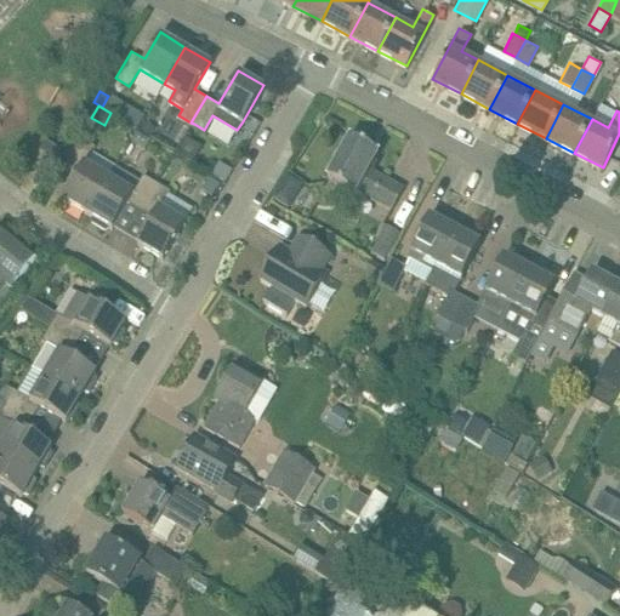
[(154,125),(147,118),(138,126),(147,133),(154,125)]
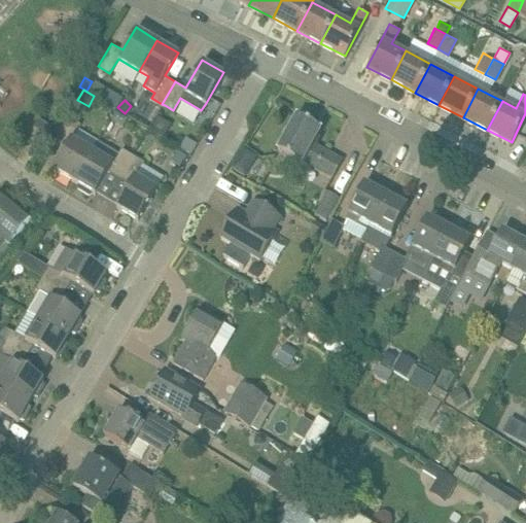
[(320,127),(296,114),(277,148),(301,162),(302,160),(331,175),(342,158),(312,141),(320,127)]
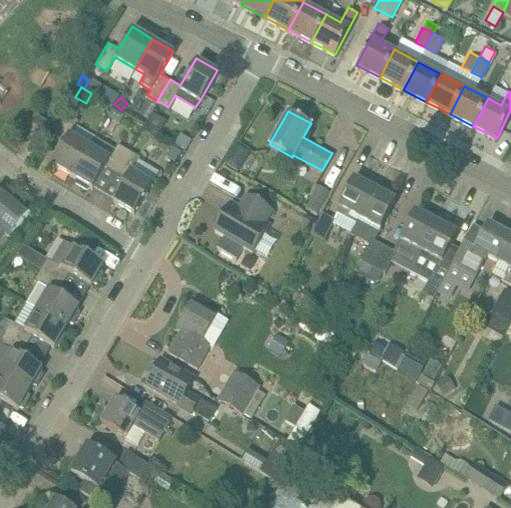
[(51,162),(71,174),(89,144),(69,132),(77,118),(66,112),(53,134),(64,140),(51,162)]
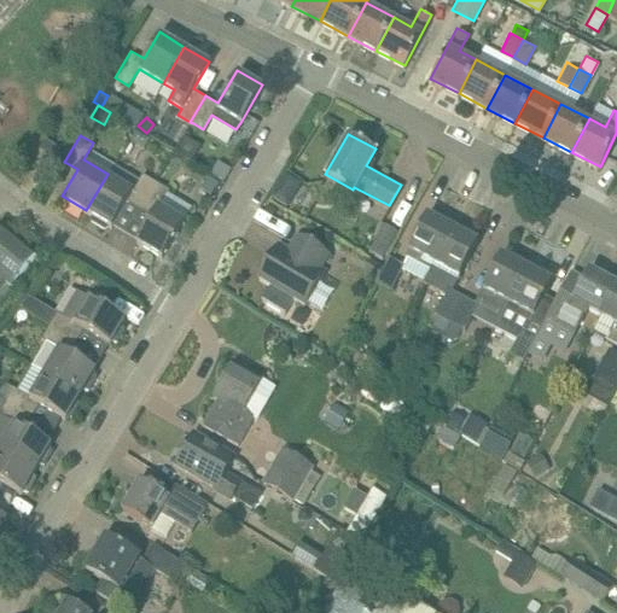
[(45,136),(39,147),(53,156),(59,146),(45,136)]
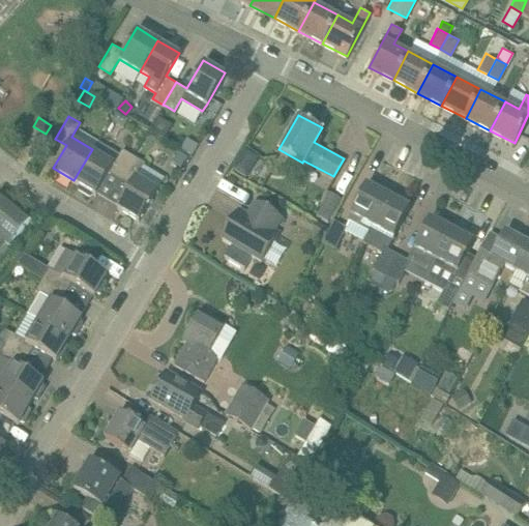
[(198,143),(185,136),(180,145),(192,152),(198,143)]
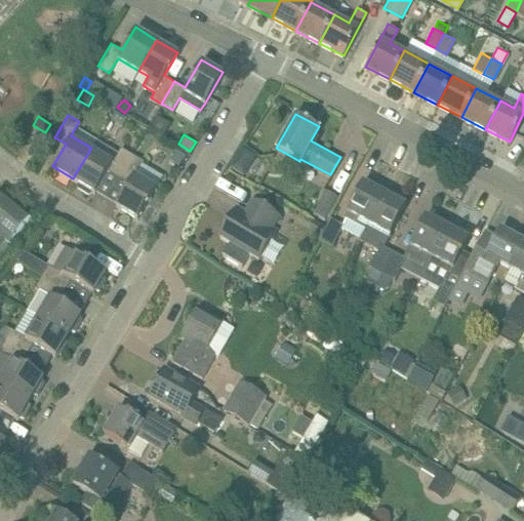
[(243,145),(230,165),(244,173),(256,154),(243,145)]
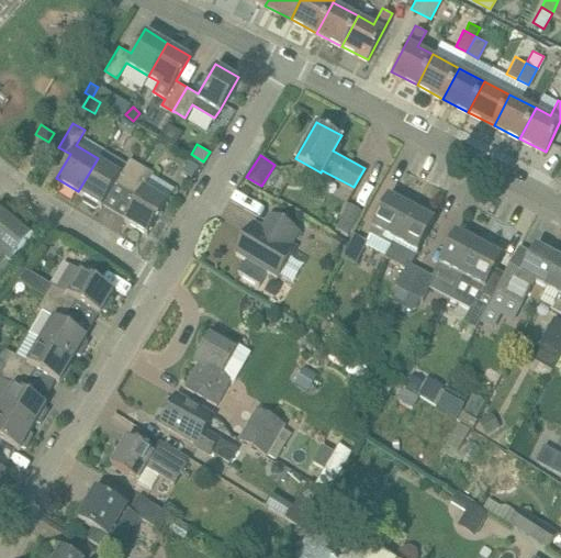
[(115,181),(127,188),(142,164),(130,156),(120,171),(98,158),(78,191),(82,193),(81,199),(94,207),(99,203),(101,204),(115,181)]
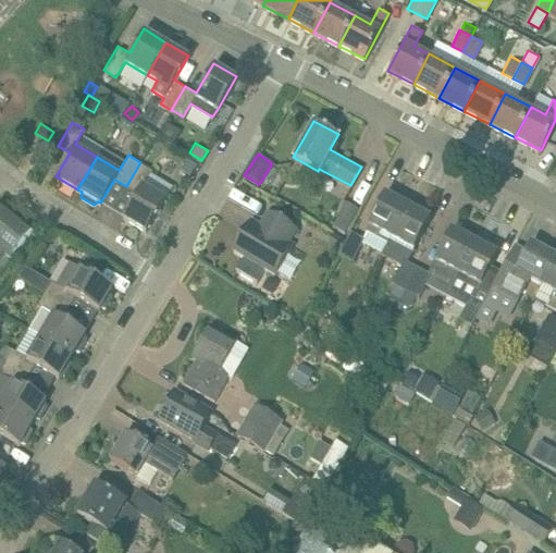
[(187,155),(181,166),(190,171),(197,161),(187,155)]
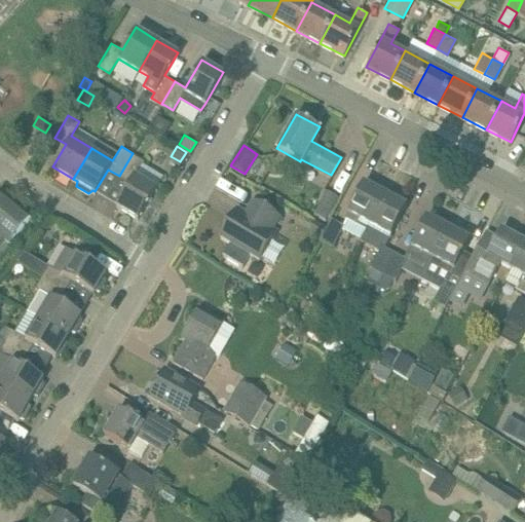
[(143,159),(133,153),(119,176),(128,182),(115,204),(138,217),(155,186),(135,174),(143,159)]
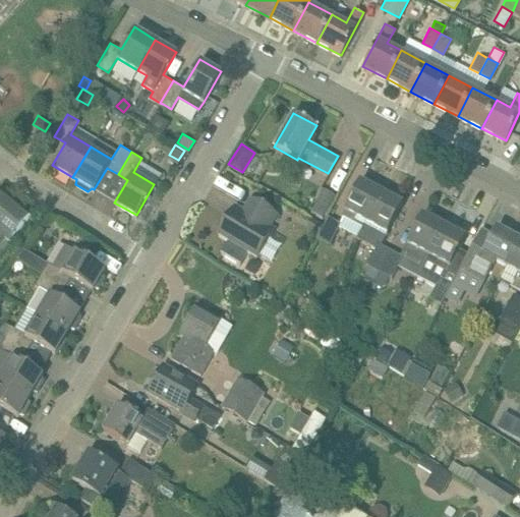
[(355,236),(357,237),(384,186),(371,180),(369,184),(359,179),(341,214),(342,215),(339,221),(330,215),(325,223),(319,234),(318,236),(330,242),(339,225),(356,234),(355,236)]
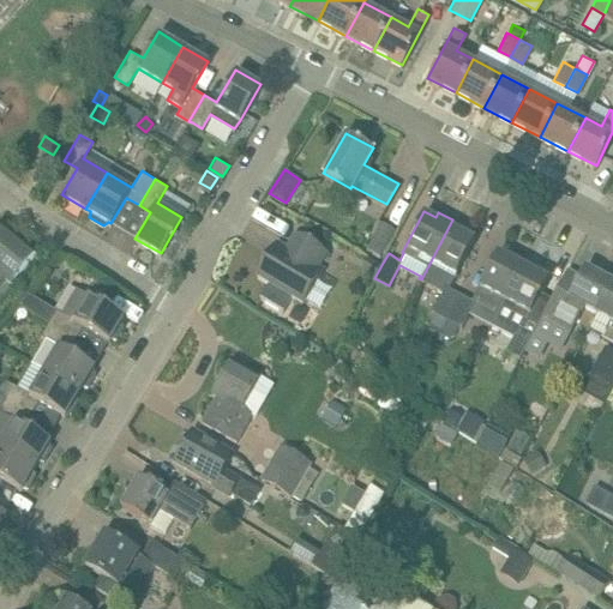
[(395,228),(382,219),(366,246),(379,253),(395,228)]
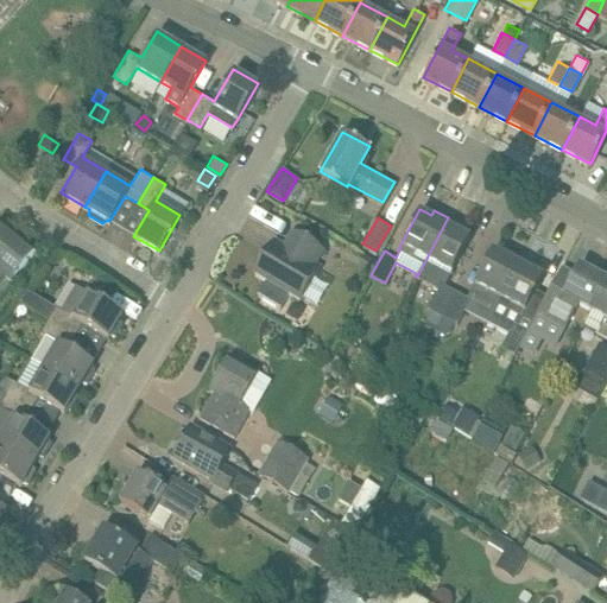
[(460,224),(448,217),(417,277),(438,287),(429,308),(431,309),(425,318),(427,323),(435,329),(456,289),(444,283),(456,261),(469,235),(457,229),(460,224)]
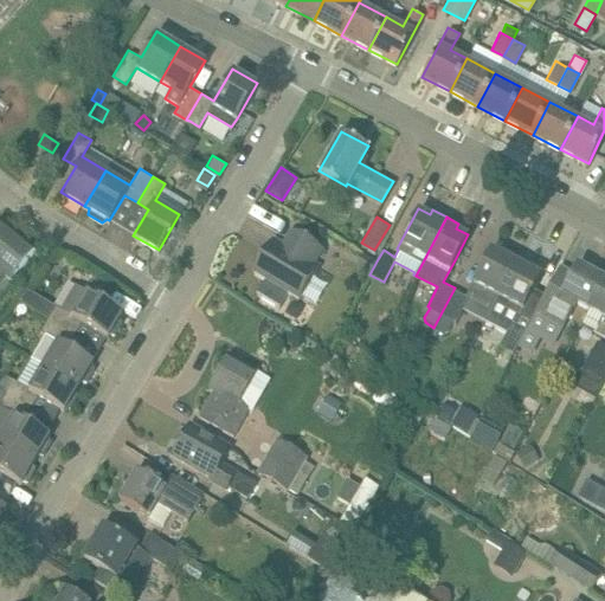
[(34,249),(0,220),(0,279),(5,275),(10,278),(34,249)]
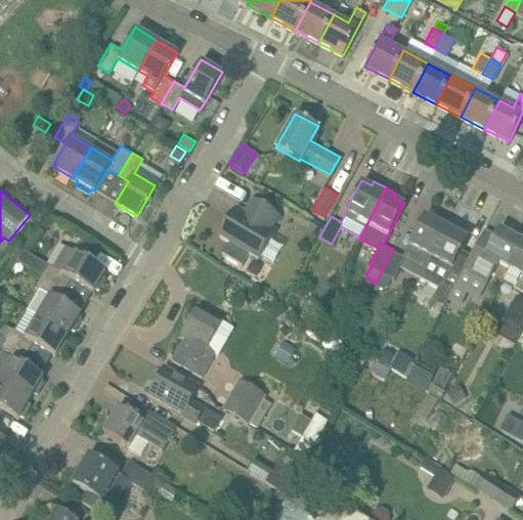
[(279,214),(251,198),(241,216),(232,211),(219,234),(228,240),(221,253),(241,264),(248,253),(258,259),(276,227),(272,225),(279,214)]
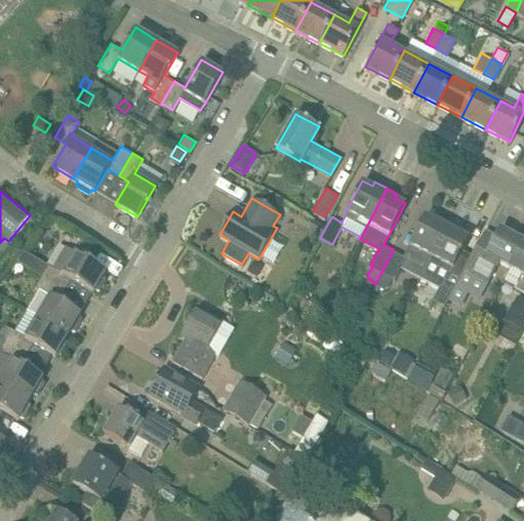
[(402,267),(419,276),(448,222),(438,215),(436,219),(425,213),(413,236),(404,255),(394,249),(375,284),(384,288),(388,285),(393,277),(395,279),(402,267)]
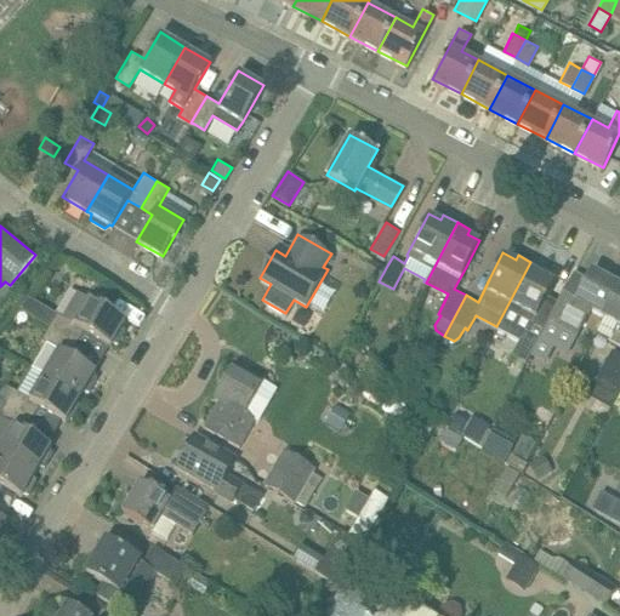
[(380,279),(387,266),(371,257),(364,271),(380,279)]
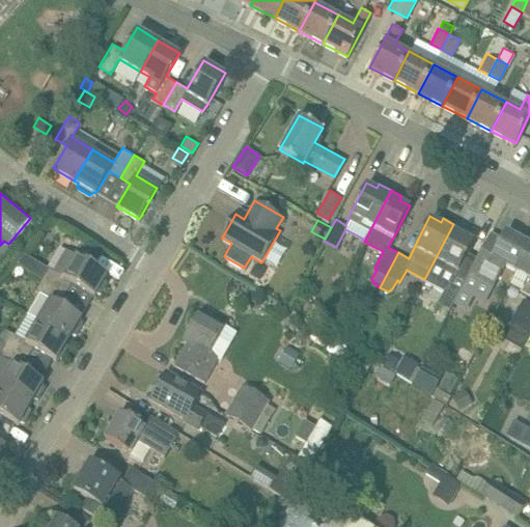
[(450,308),(462,287),(448,280),(452,273),(455,275),(462,261),(473,240),(463,233),(465,229),(453,224),(424,279),(443,289),(437,301),(450,308)]
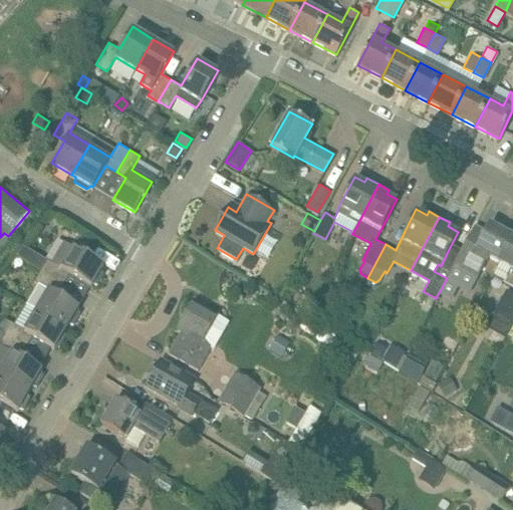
[(488,254),(500,260),(512,235),(490,223),(475,250),(464,244),(454,265),(476,277),(488,254)]
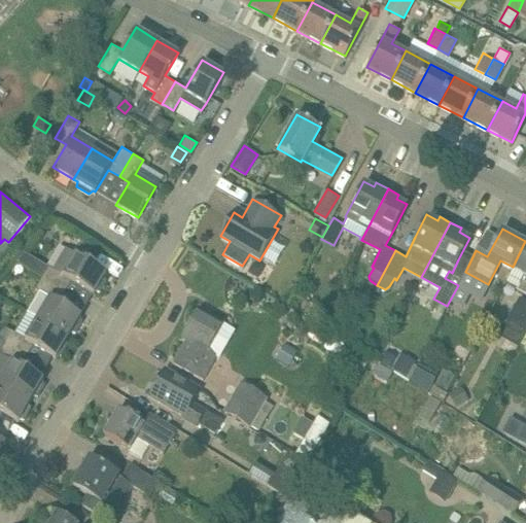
[(525,241),(513,267),(524,273),(516,287),(525,292),(525,241)]
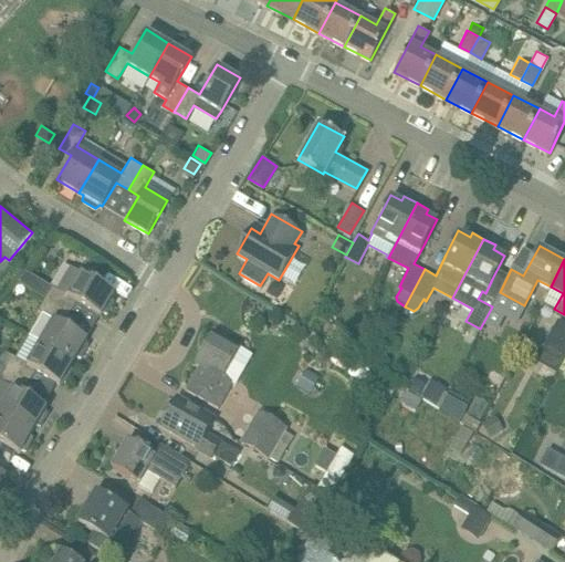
[(83,272),(94,280),(102,267),(90,260),(83,272)]
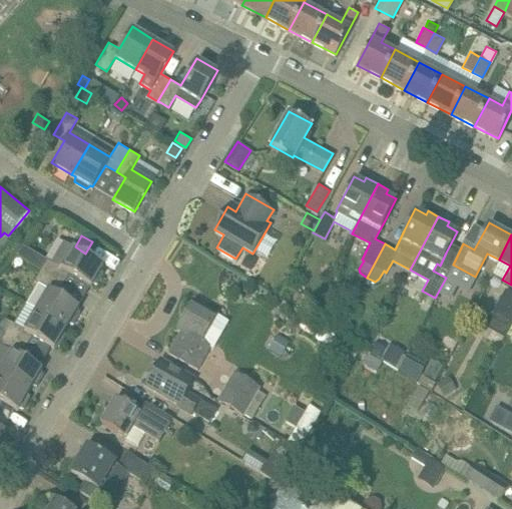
[(41,269),(64,282),(70,272),(90,285),(103,264),(85,253),(75,246),(62,239),(50,260),(47,259),(41,269)]
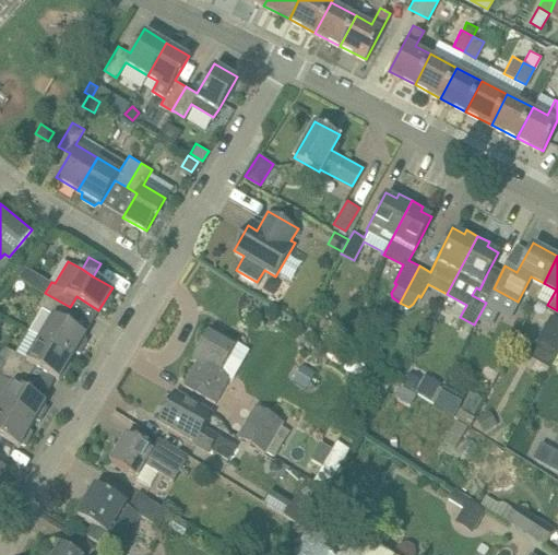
[(45,293),(51,282),(52,281),(25,264),(16,275),(19,276),(45,293)]
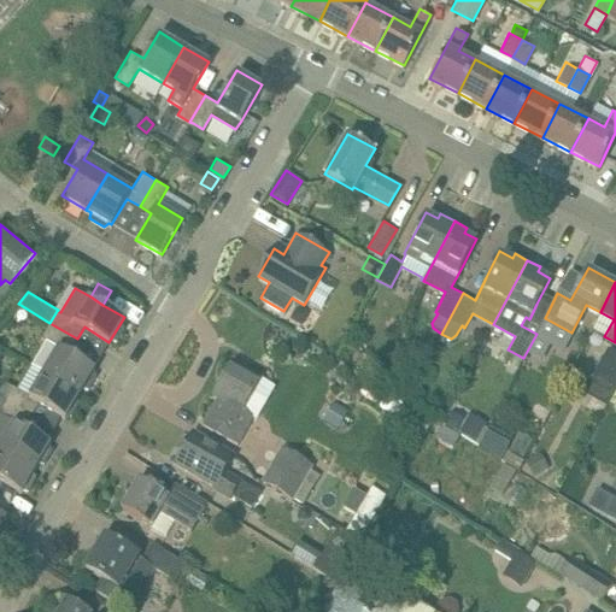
[(70,352),(77,339),(50,323),(41,336),(46,339),(31,363),(45,370),(80,390),(94,366),(70,352)]
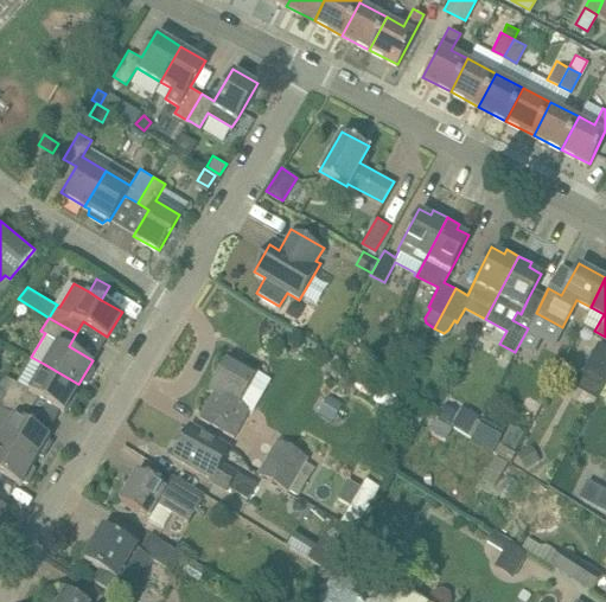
[(605,377),(605,344),(598,339),(573,384),(595,397),(605,377)]
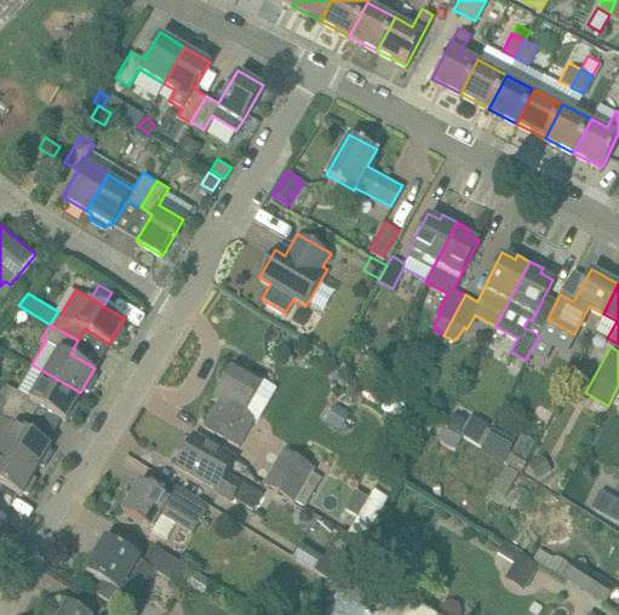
[(379,366),(367,360),(362,368),(374,375),(379,366)]
